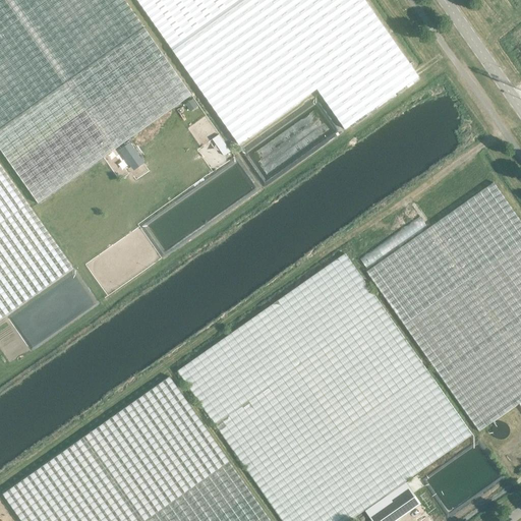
[(0,0),(0,150),(38,204),(191,96),(123,0),(0,0)]
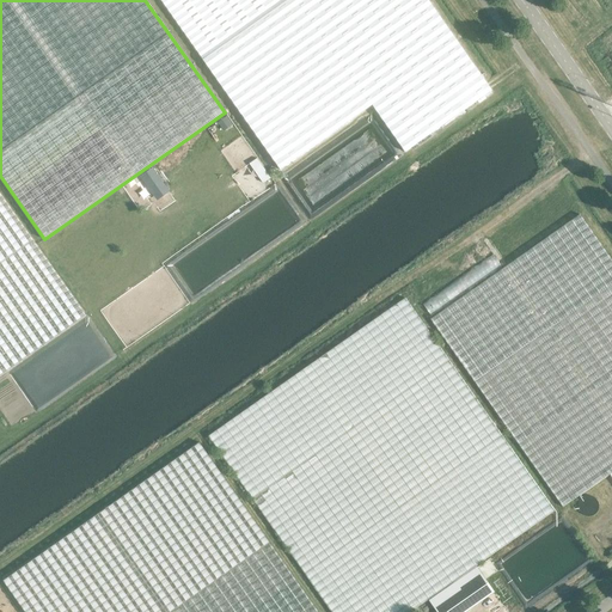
[(160,0),(201,57),(280,170),(380,101),(412,147),(491,91),(427,0),(160,0)]
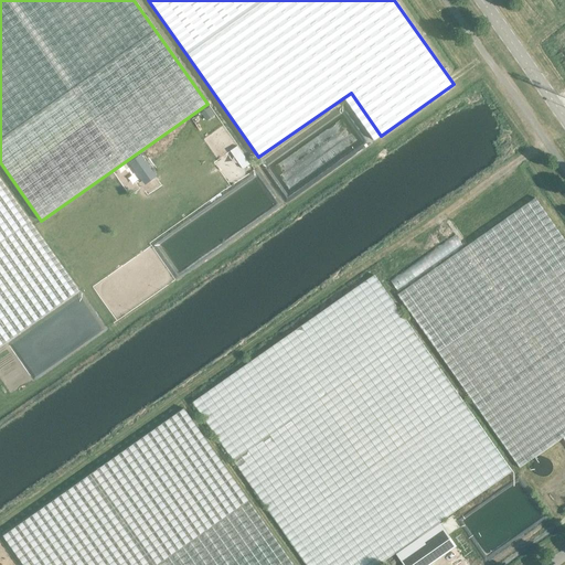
[(209,107),(201,114),(205,119),(213,114),(209,107)]
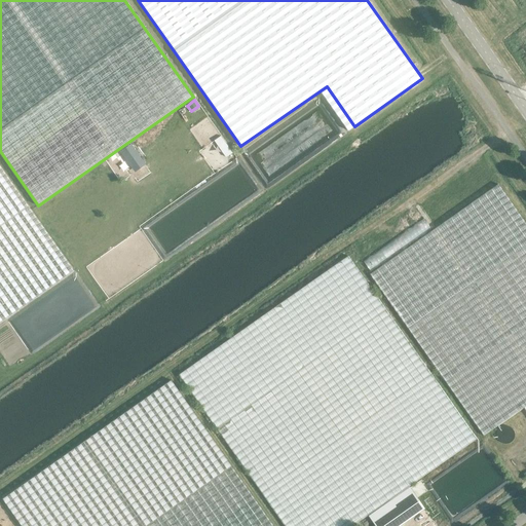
[(132,145),(121,152),(124,157),(128,154),(139,170),(146,165),(132,145)]
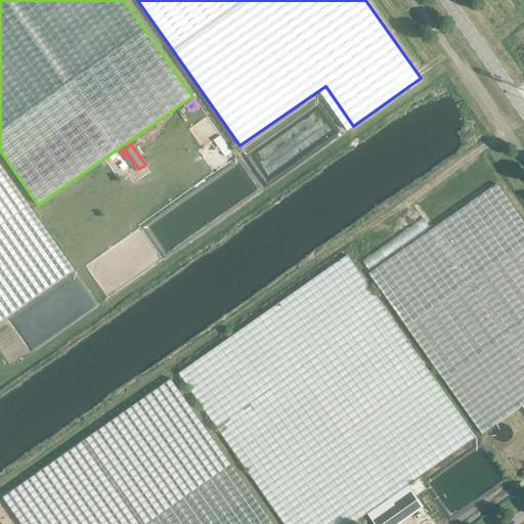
[(0,322),(74,271),(0,166),(0,322)]
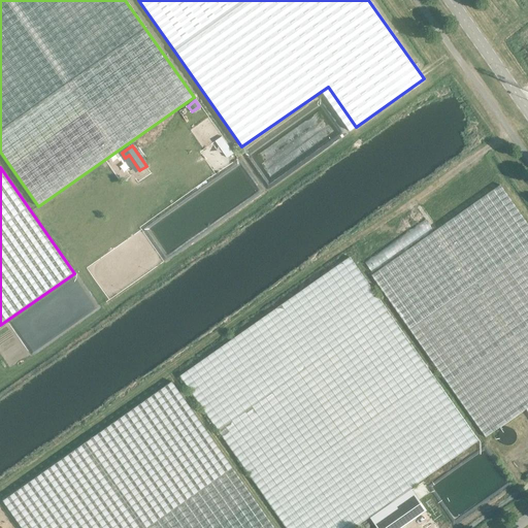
[(527,225),(500,186),(371,275),(486,438),(526,409),(527,413),(527,225)]
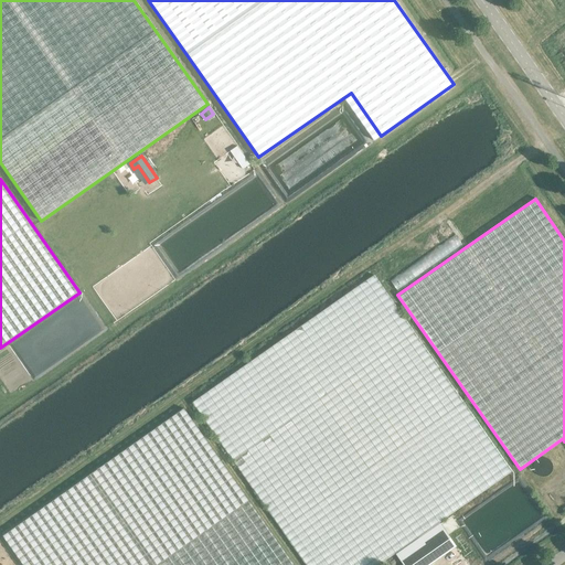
[(373,276),(192,403),(306,564),(379,564),(381,564),(395,554),(403,564),(430,564),(456,547),(439,523),(512,472),(373,276)]
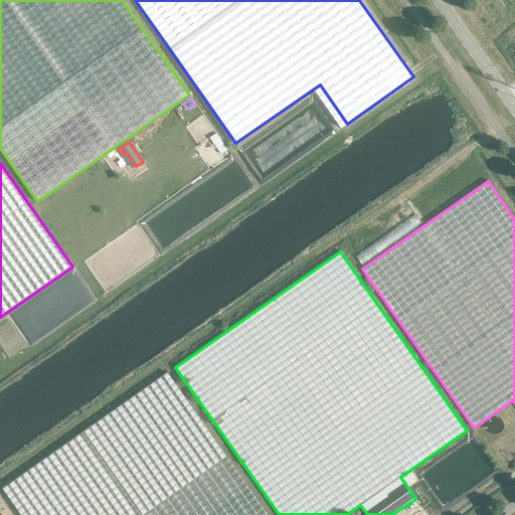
[(268,514),(226,457),(167,372),(2,489),(20,514),(268,514)]
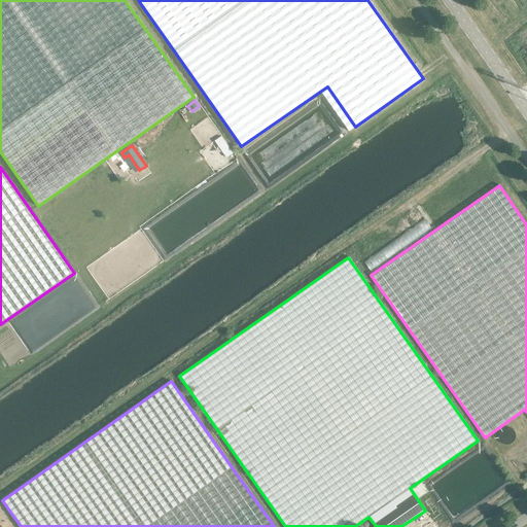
[(428,492),(421,482),(411,489),(419,499),(428,492)]
